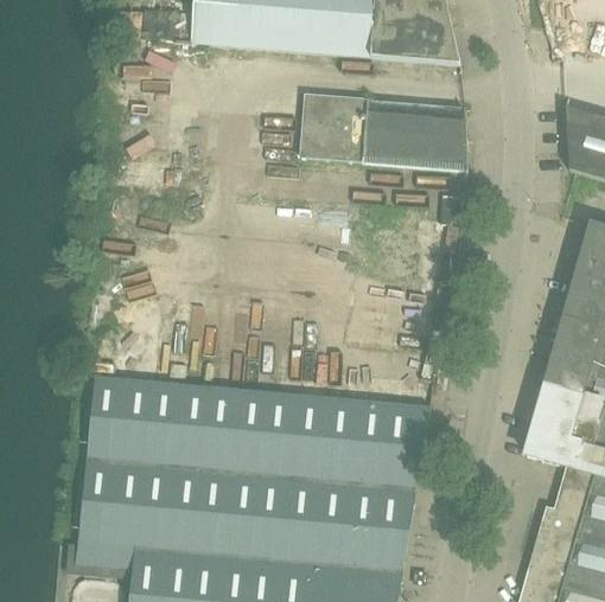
[(127,0),(126,6),(151,10),(152,0),(127,0)]
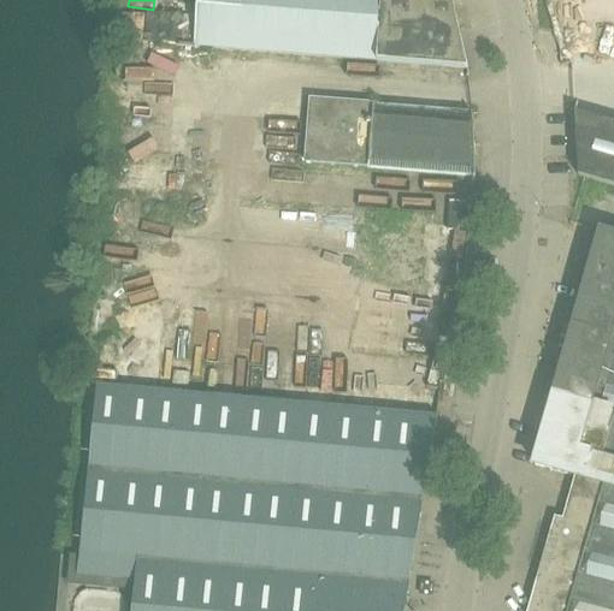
[(466,65),(452,6),(450,0),(196,0),(194,43),(375,58),(466,65)]
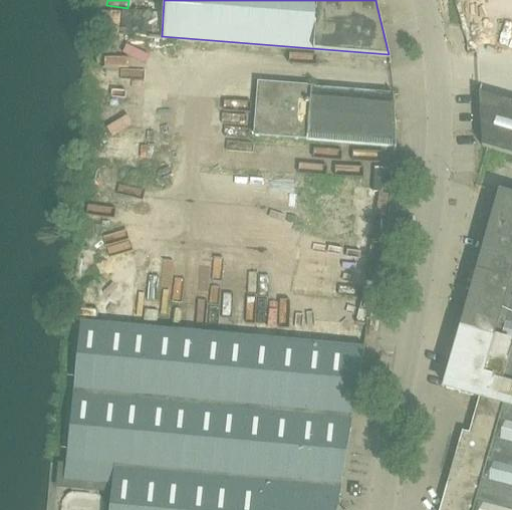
[(394,144),(391,91),(257,80),(253,133),(394,144)]
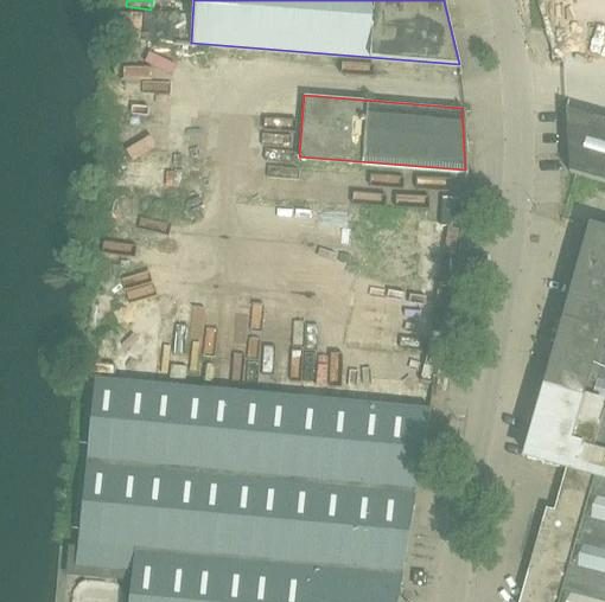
[(604,179),(604,119),(565,108),(568,170),(604,179)]
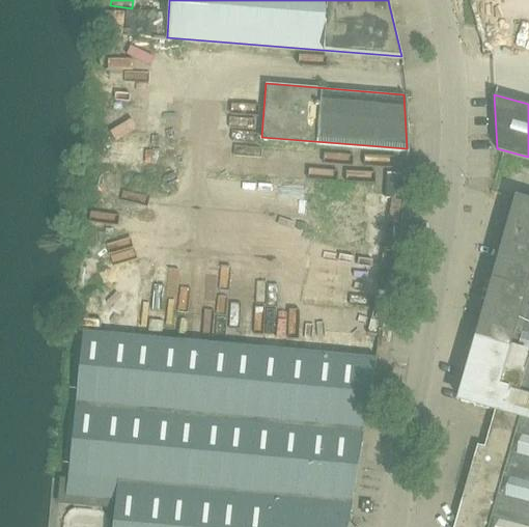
[(528,200),(516,197),(458,398),(467,400),(494,408),(518,414),(528,416),(528,200)]
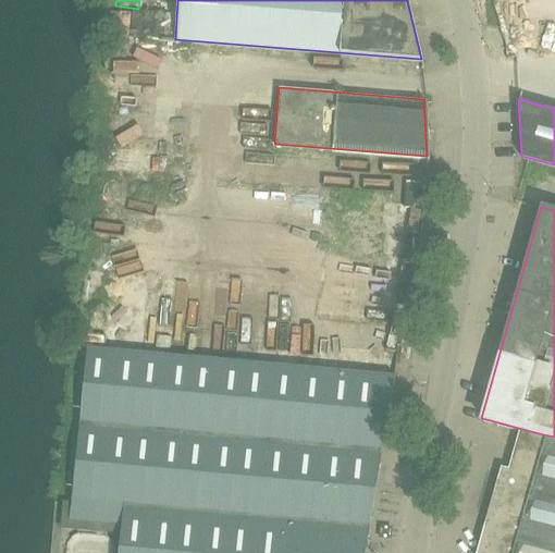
[(122,243),(122,228),(99,228),(98,242),(122,243)]
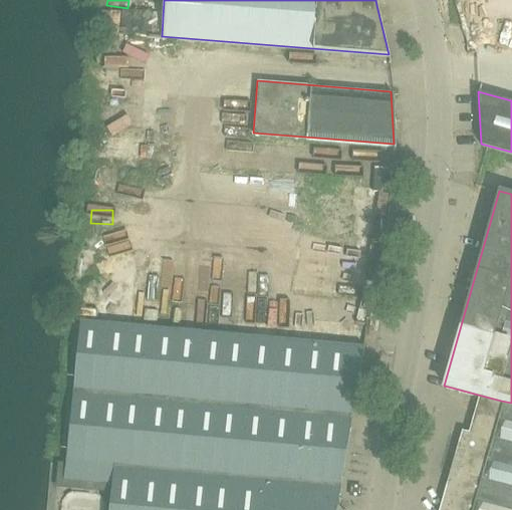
[(310,274),(310,286),(329,287),(330,275),(310,274)]
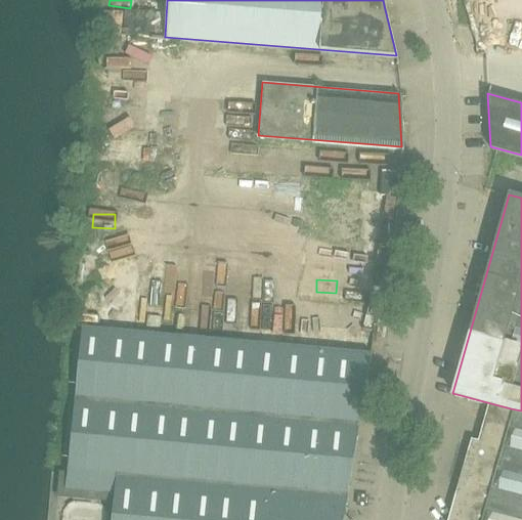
[(63,486),(114,490),(115,472),(345,492),(368,351),(81,326),(63,486)]
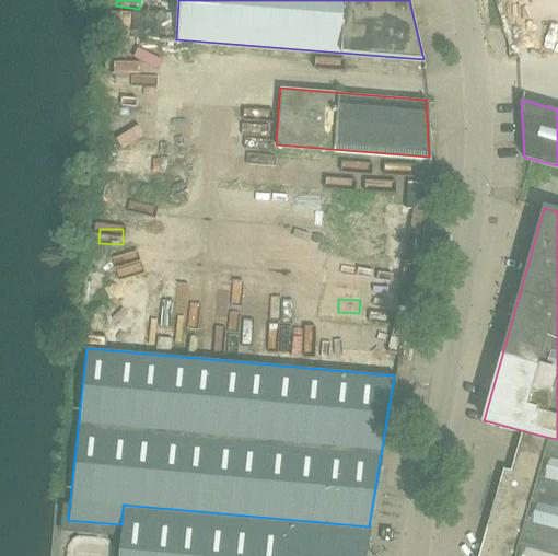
[(476,555),(557,555),(557,439),(546,437),(521,430),(510,468),(502,466),(500,476),(495,494),(492,500),(476,555)]
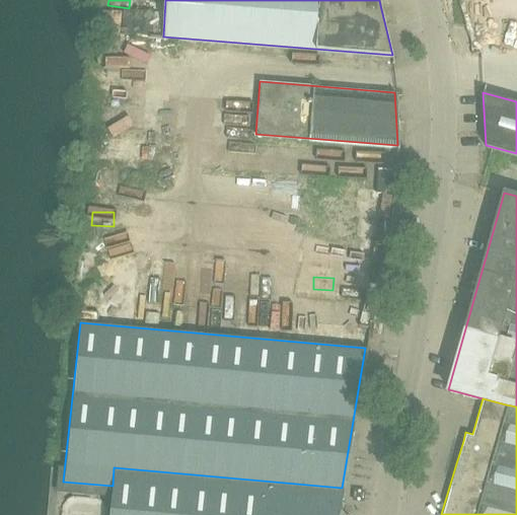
[(337,514),(342,488),(114,467),(113,486),(108,514),(337,514)]
